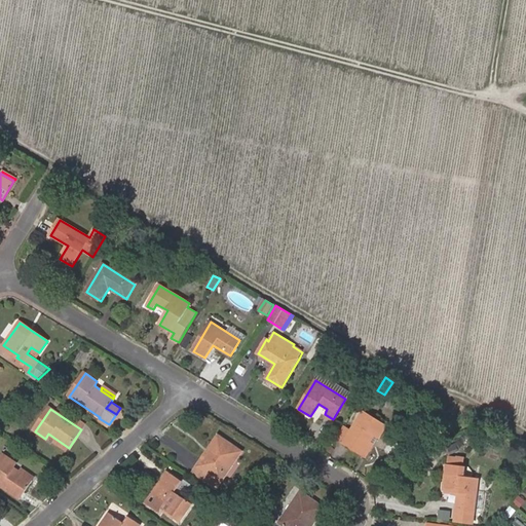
[(363,455),(370,443),(375,435),(379,438),(386,426),(364,412),(352,429),(344,443),(363,455)]
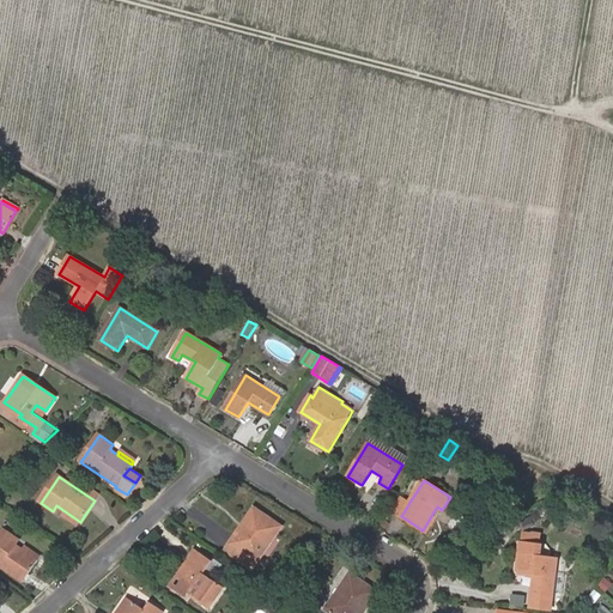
[(87,487),(84,493),(95,501),(98,495),(87,487)]
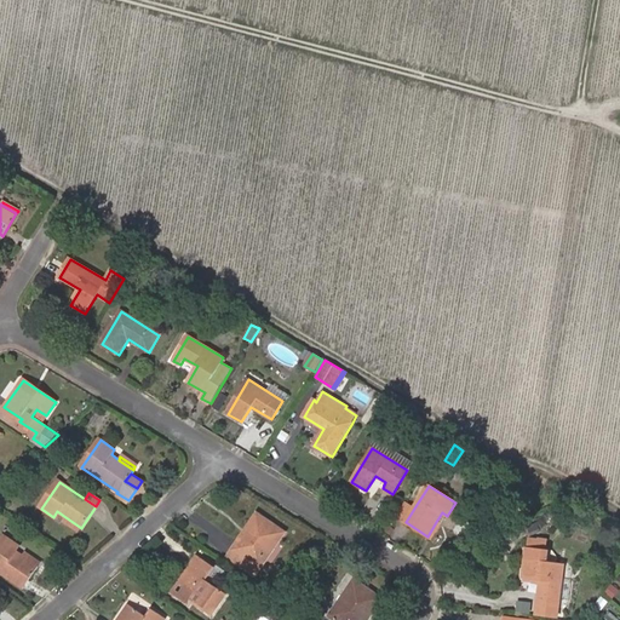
[(396,516),(406,522),(415,506),(407,500),(396,516)]
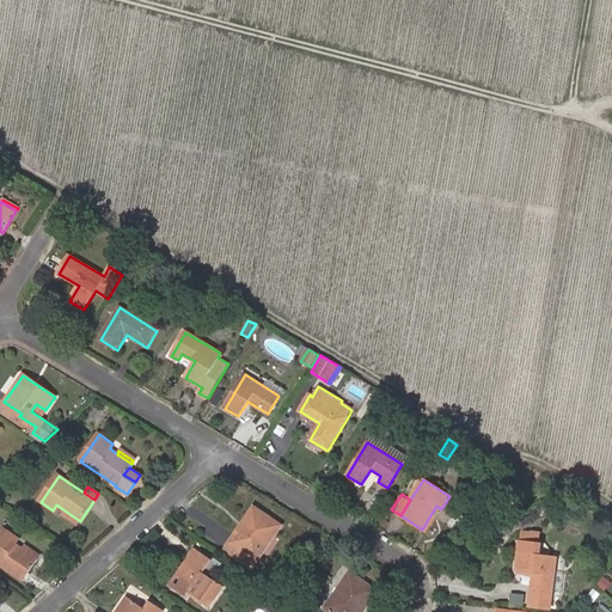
[(228,544),(256,563),(265,548),(259,544),(271,528),(276,532),(281,526),(254,507),(228,544)]
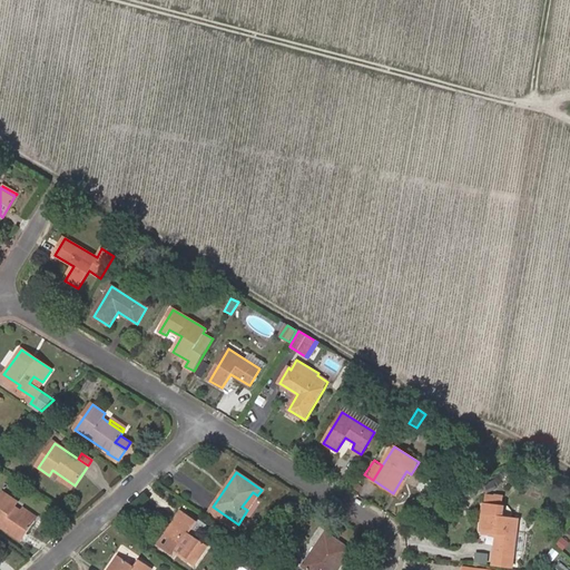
[(72,489),(75,485),(60,475),(58,479),(72,489)]
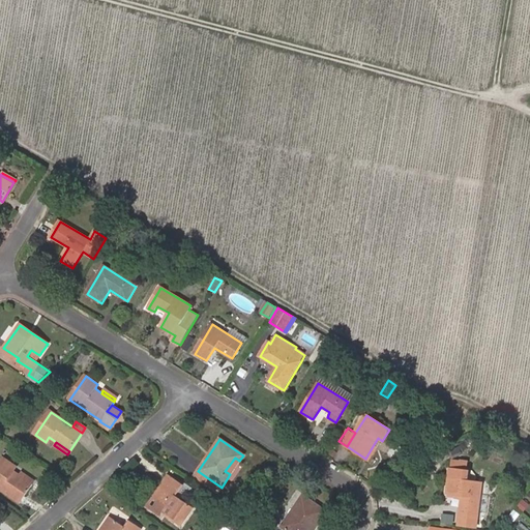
[(365,459),(369,460),(376,448),(373,446),(365,459)]
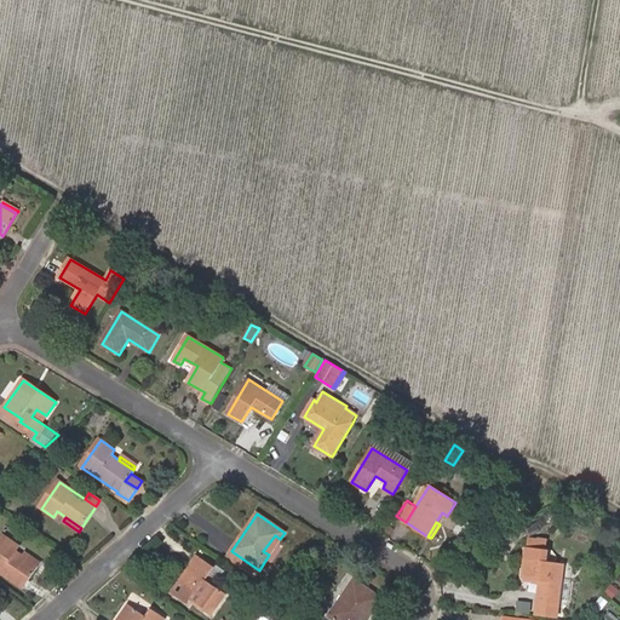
[(275,535),(263,551),(269,555),(280,539),(275,535)]
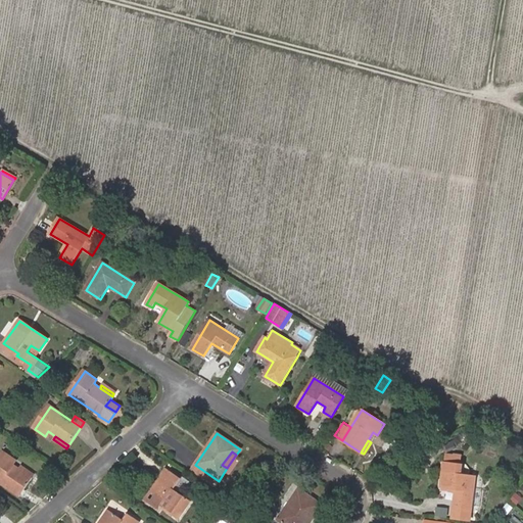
[(32,476),(19,468),(13,465),(16,461),(4,453),(0,459),(0,482),(18,495),(32,476)]
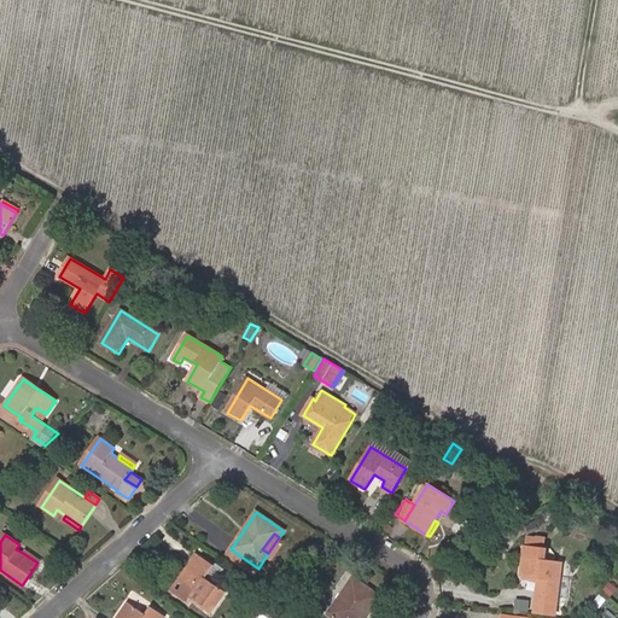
[(559,596),(560,579),(563,563),(544,561),(546,551),(525,548),(522,576),(540,577),(536,612),(557,614),(559,596)]
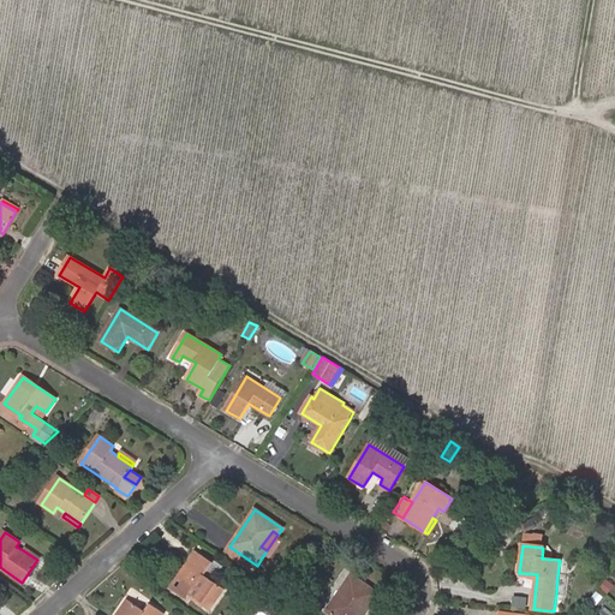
[(224,555),(251,574),(257,566),(230,547),(224,555)]
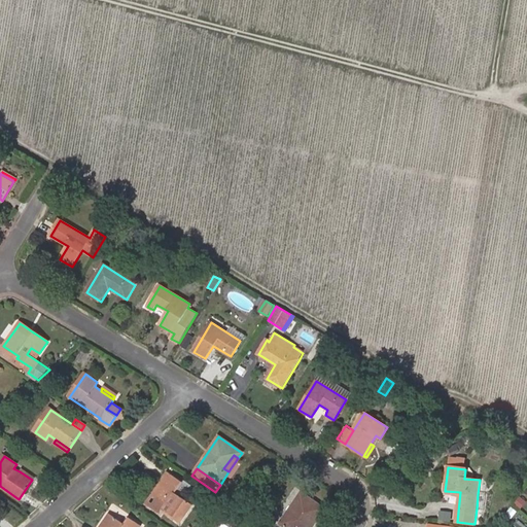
[(20,471),(32,480),(33,478),(21,469),(20,471)]
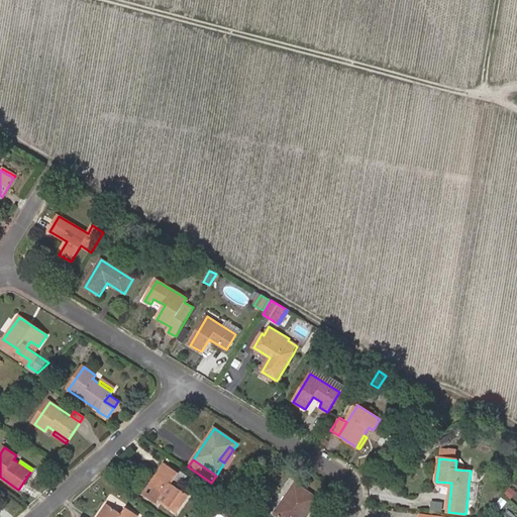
[(180,473),(165,461),(161,468),(162,469),(150,485),(156,488),(148,497),(158,504),(160,501),(177,513),(189,495),(173,483),(180,473)]
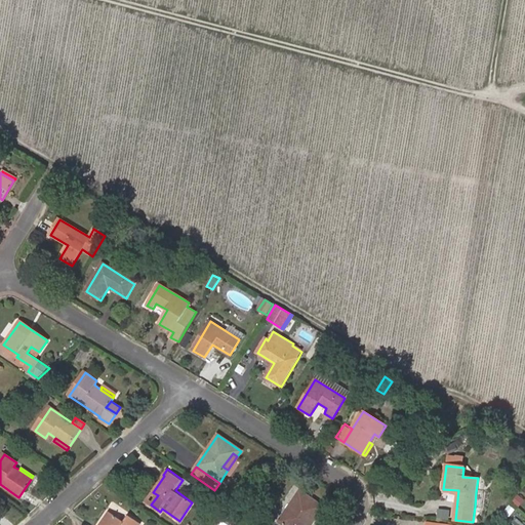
[(164,476),(163,475),(145,500),(151,505),(158,495),(153,492),(164,476)]
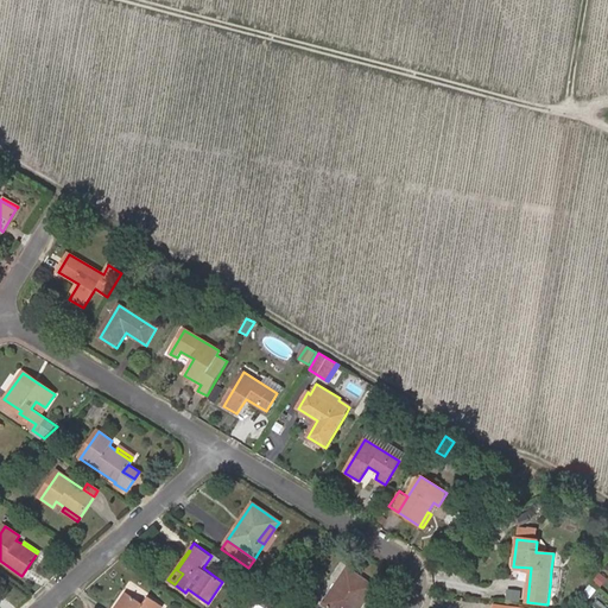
[(211,556),(203,568),(213,575),(222,562),(213,555),(211,556)]
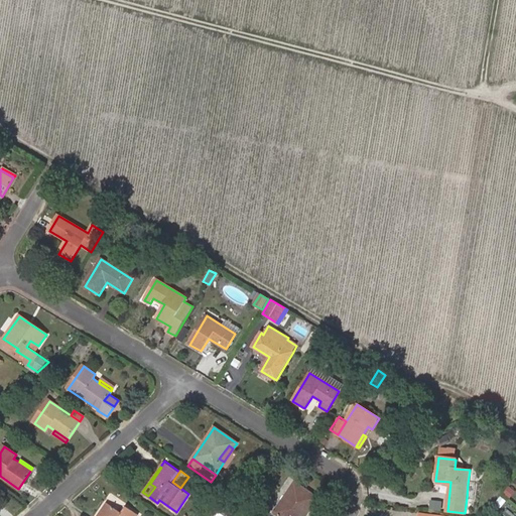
[(238,484),(232,493),(237,497),(244,487),(238,484)]
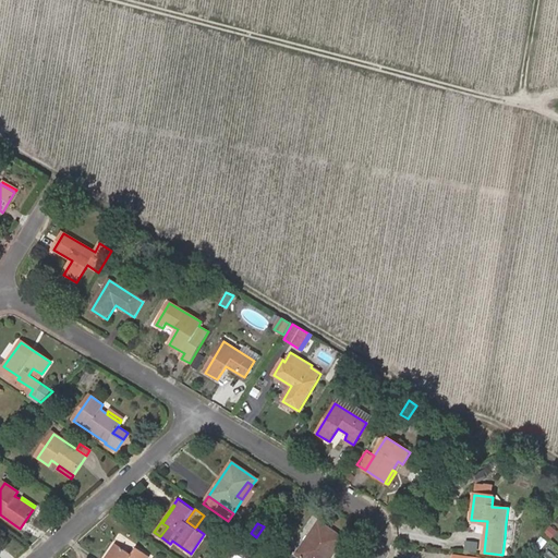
[(319,523),(296,555),(301,557),(330,557),(343,540),(319,523)]
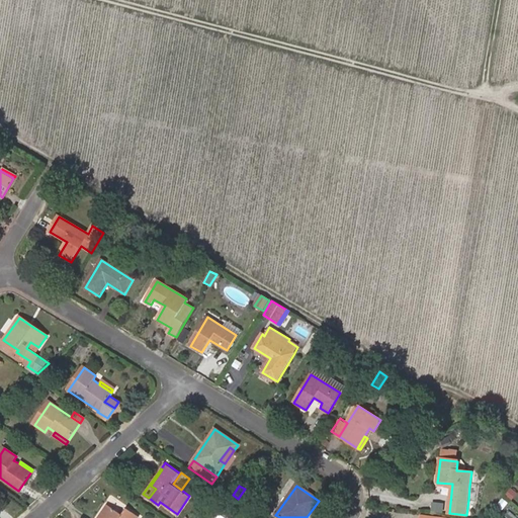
[(137,517),(139,516),(126,508),(122,515),(108,505),(99,517),(137,517)]
